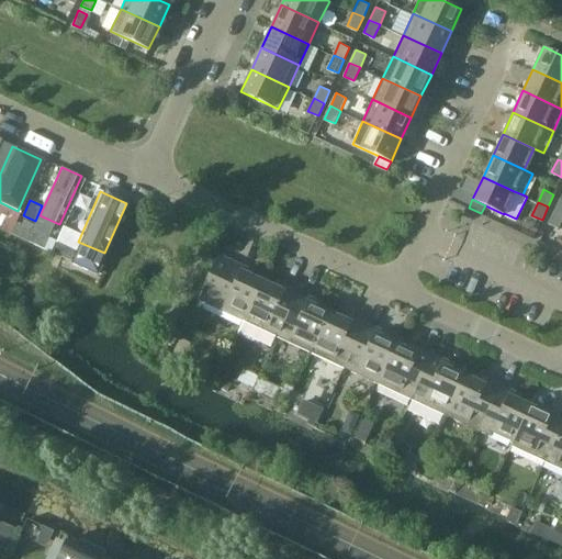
[(558,227),(561,219),(561,213),(553,210),(548,223),(558,227)]
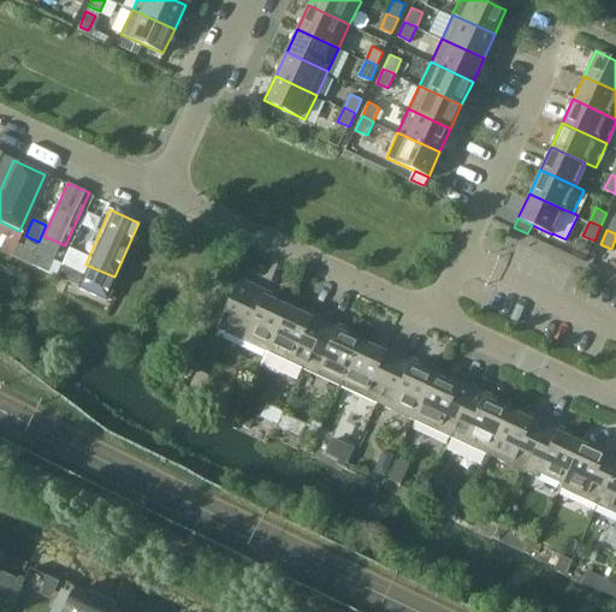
[(534,236),(531,247),(568,260),(573,249),(534,236)]
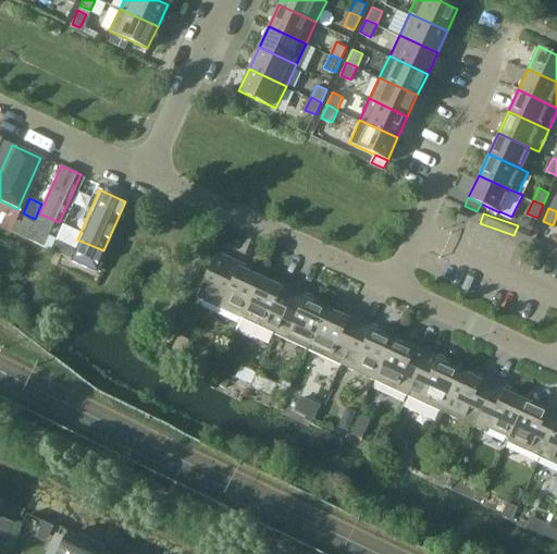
[(37,225),(17,217),(12,230),(32,238),(37,225)]
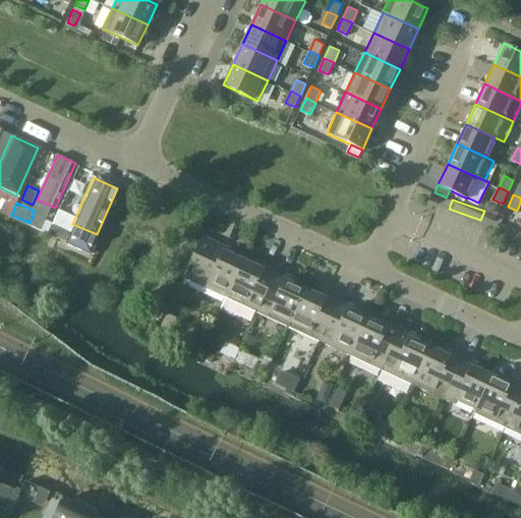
[(46,218),(41,228),(48,231),(53,221),(46,218)]
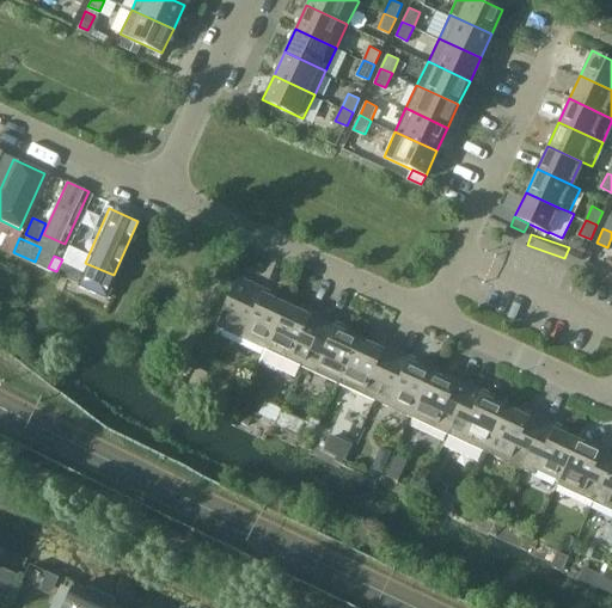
[(85,268),(63,258),(62,259),(56,271),(79,281),(85,268)]
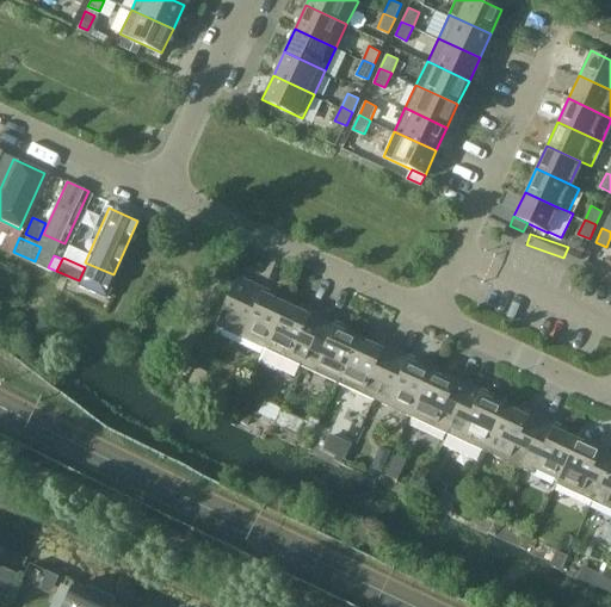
[(269,290),(238,274),(215,324),(265,347),(285,303),(266,295),(269,290)]
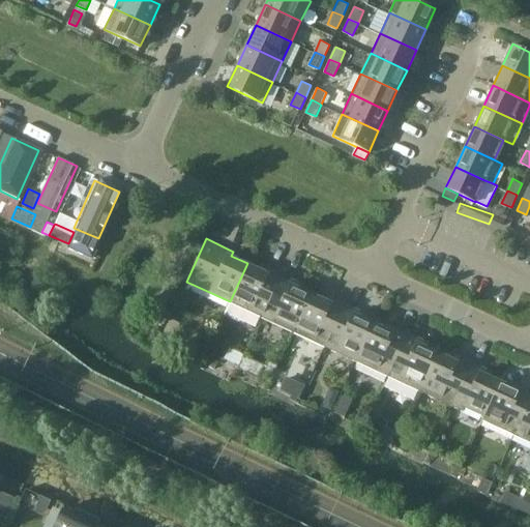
[(261,316),(281,273),(265,266),(263,271),(247,263),(230,301),(225,313),(237,319),(241,319),(245,317),(248,315),(251,312),(261,316)]
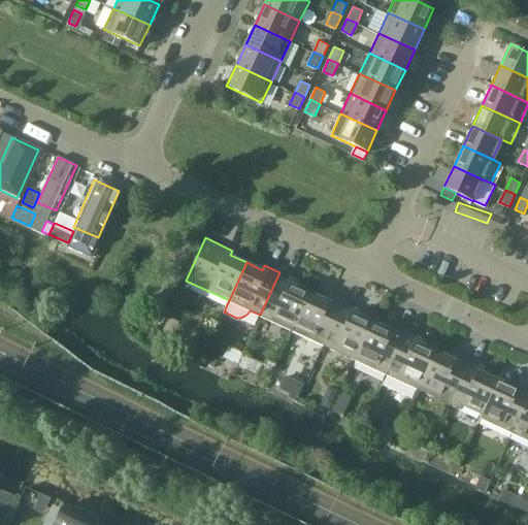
[(295,280),(279,272),(260,315),(272,321),(274,317),(294,325),(309,292),(293,284),(295,280)]
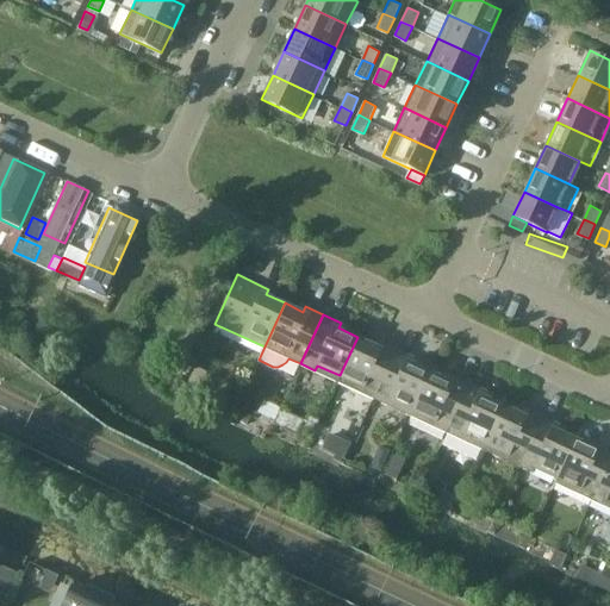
[(373,398),(396,349),(378,341),(375,345),(358,337),(340,375),(337,381),(373,398)]
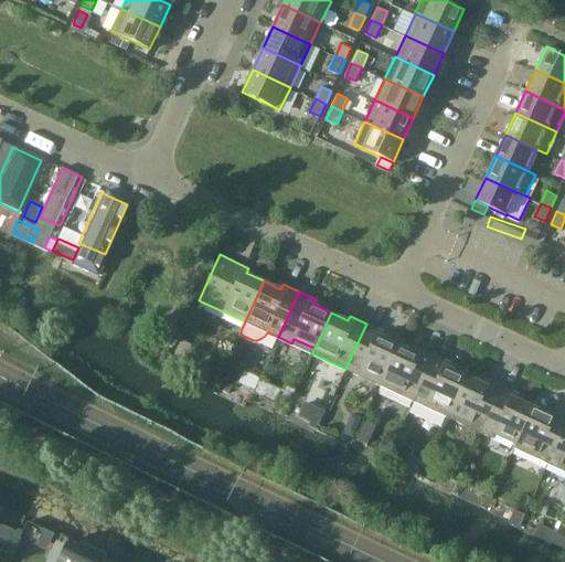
[(383,330),(366,324),(345,369),(380,384),(398,343),(381,336),(383,330)]
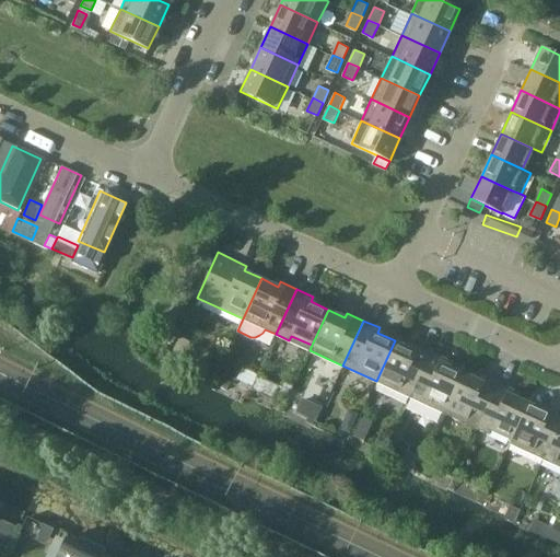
[(411,348),(395,340),(376,381),(409,396),(430,351),(413,344),(411,348)]
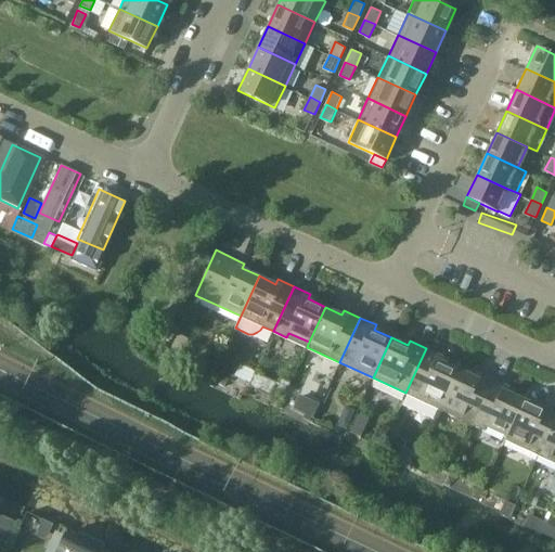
[(442,356),(426,348),(405,393),(439,408),(457,368),(440,360),(442,356)]
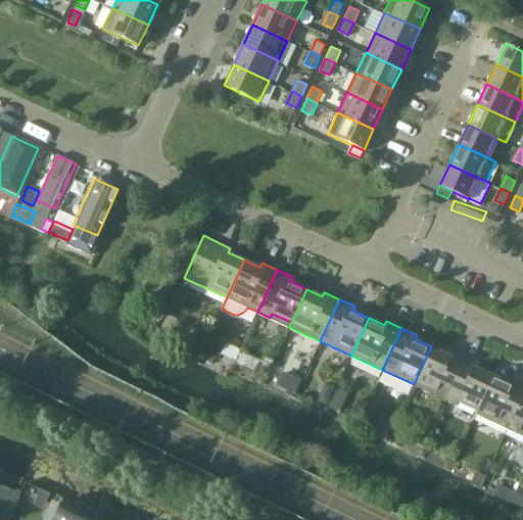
[(444,399),(464,357),(448,349),(446,355),(431,346),(414,384),(444,399)]
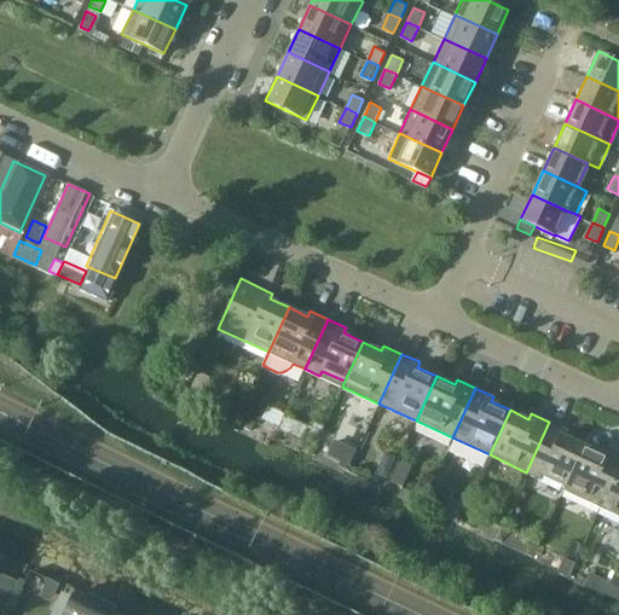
[(567,430),(549,422),(526,473),(541,479),(543,474),(565,483),(584,445),(565,435),(567,430)]
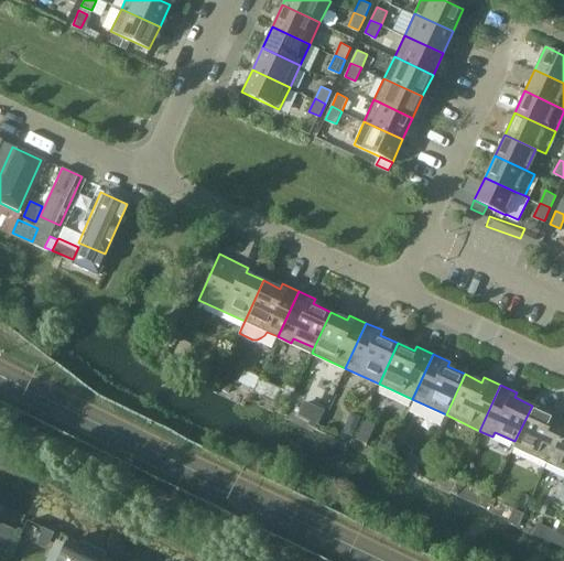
[(321,418),(325,405),(303,398),(300,410),(321,418)]
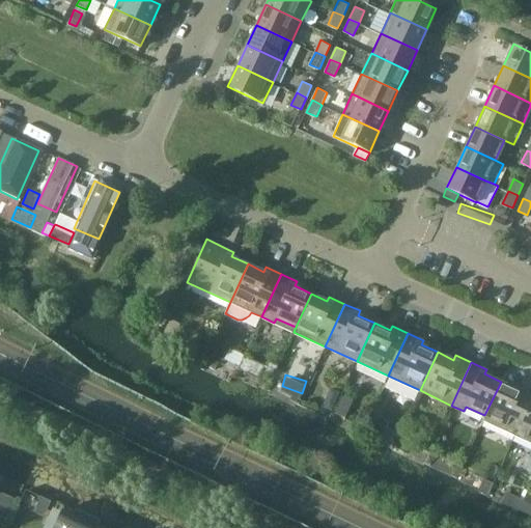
[(514,435),(530,398),(530,390),(519,385),(516,389),(501,382),(484,415),(482,420),(514,435)]
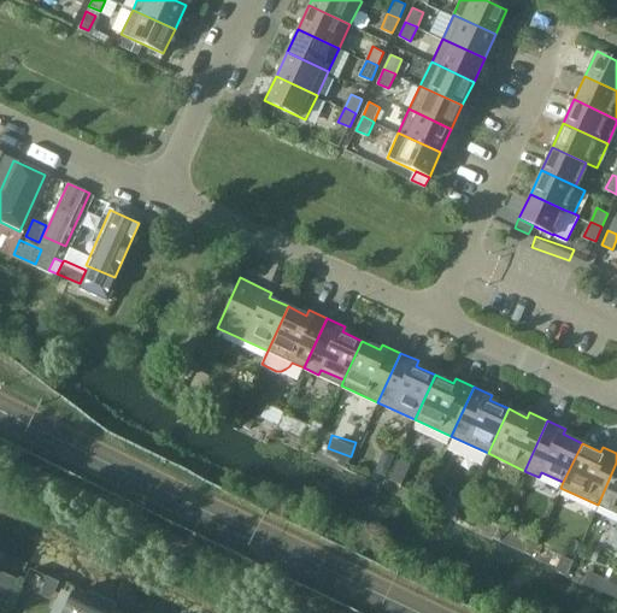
[(383,447),(376,467),(403,478),(411,458),(383,447)]
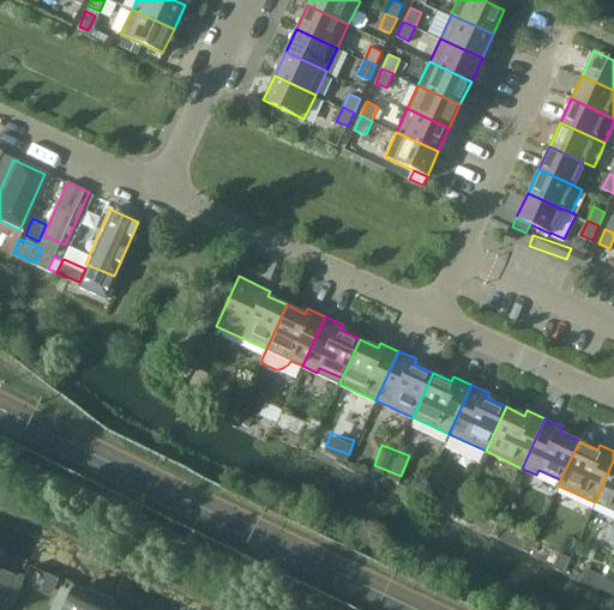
[(613,460),(595,502),(613,511),(613,460)]
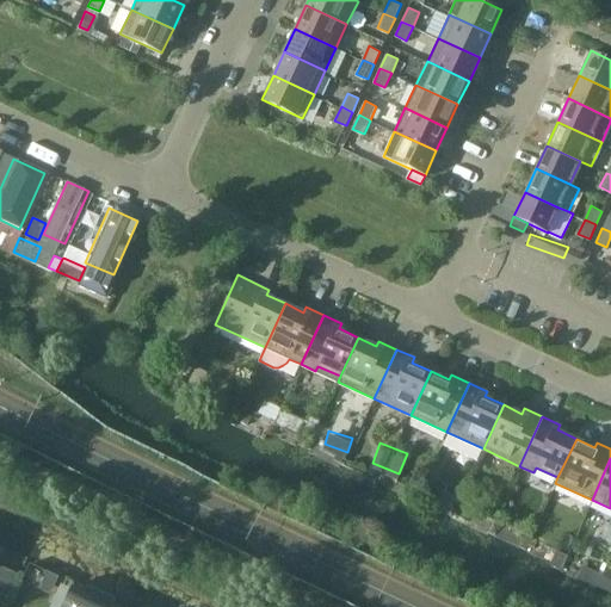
[(610,571),(587,562),(581,573),(610,586),(610,571)]
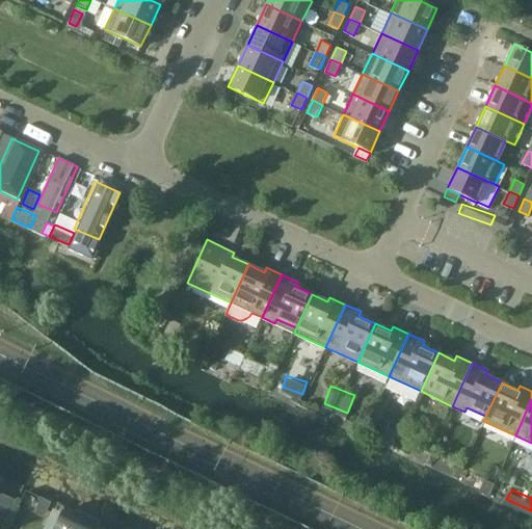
[(0,492),(0,505),(10,510),(16,499),(0,492)]
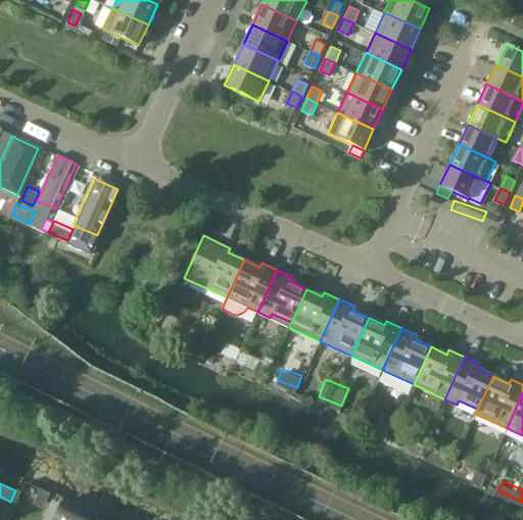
[(40,487),(33,503),(43,508),(50,492),(40,487)]
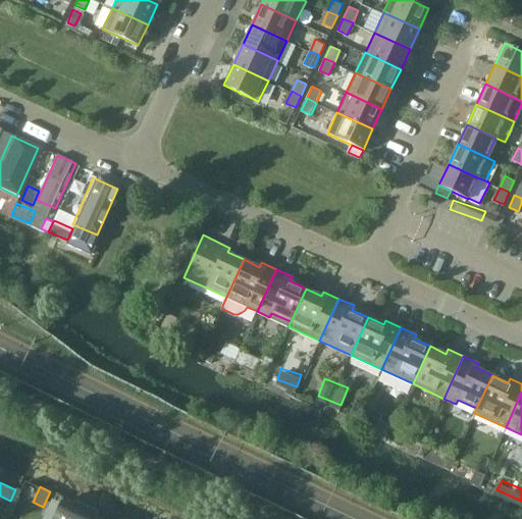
[(103,518),(95,515),(98,510),(74,499),(71,504),(61,500),(52,518),(103,518)]
